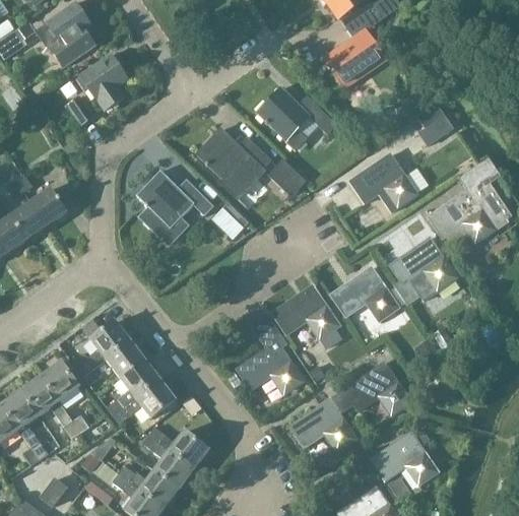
[(49,22),(37,29),(49,47),(50,46),(63,65),(95,44),(85,28),(91,24),(75,0),(47,19),(49,22)]
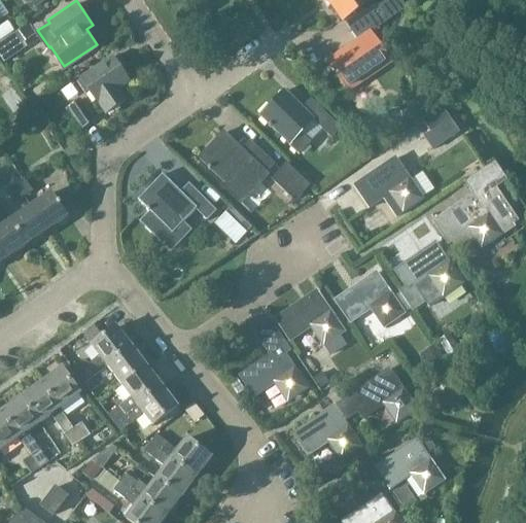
[(384,0),(378,4),(375,0),(328,0),(342,19),(343,18),(350,28),(380,7),(388,19),(405,6),(400,0),(384,0)]
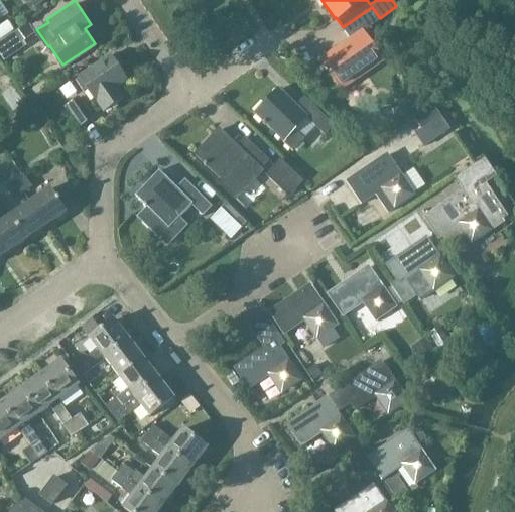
[(362,30),(380,18),(372,7),(343,27),(350,38),(319,58),(340,88),(382,58),(362,30)]
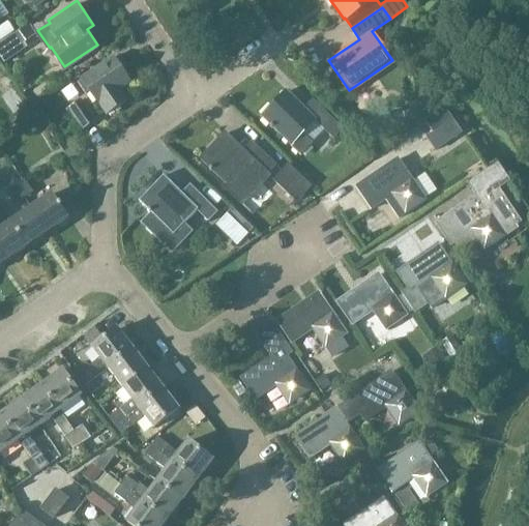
[(0,52),(2,56),(27,39),(20,28),(0,41),(0,52)]
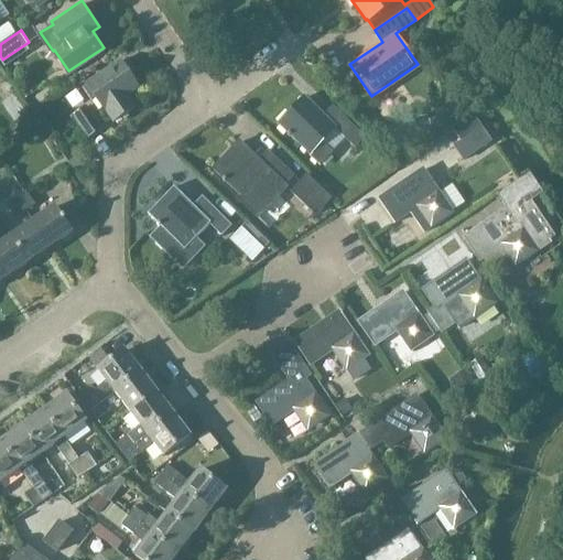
[(136,104),(128,92),(140,84),(121,56),(87,81),(106,107),(115,118),(136,104)]
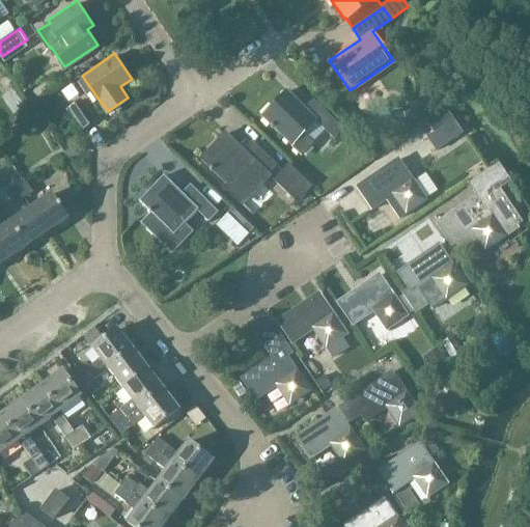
[(319,105),(311,113),(285,88),(261,113),(300,151),(313,142),(301,131),(314,117),(332,135),(341,127),(319,105)]
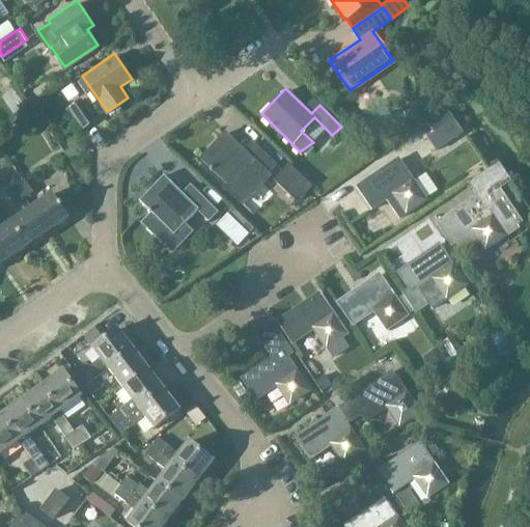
[(84,126),(95,117),(82,96),(70,106),(84,126)]
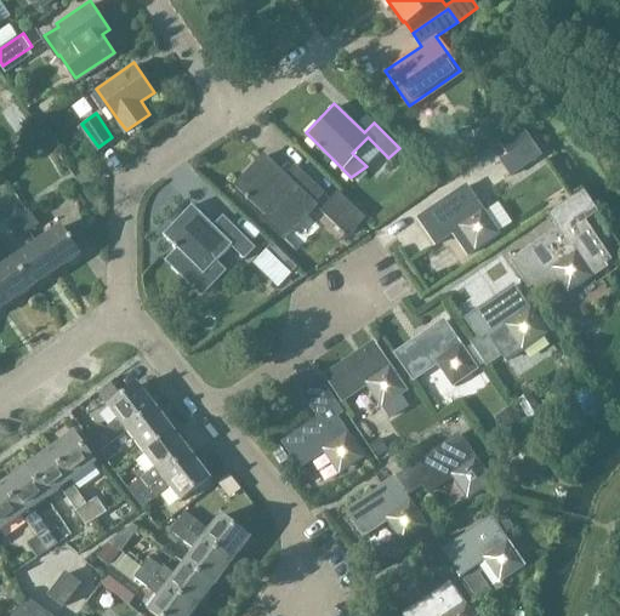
[(533,138),(523,124),(500,138),(510,153),(533,138)]
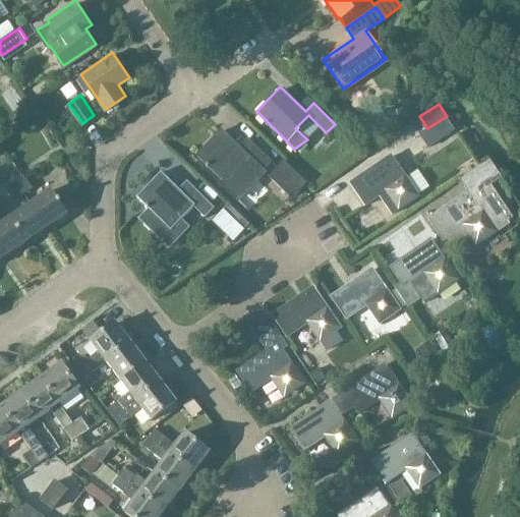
[(447,117),(421,133),(430,147),(456,129),(447,117)]
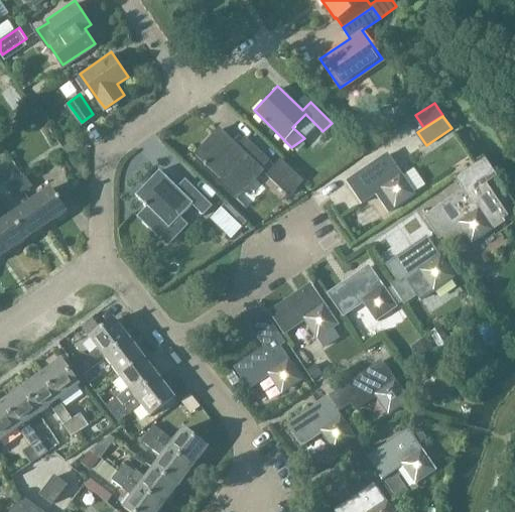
[(372,135),(380,145),(400,132),(392,121),(372,135)]
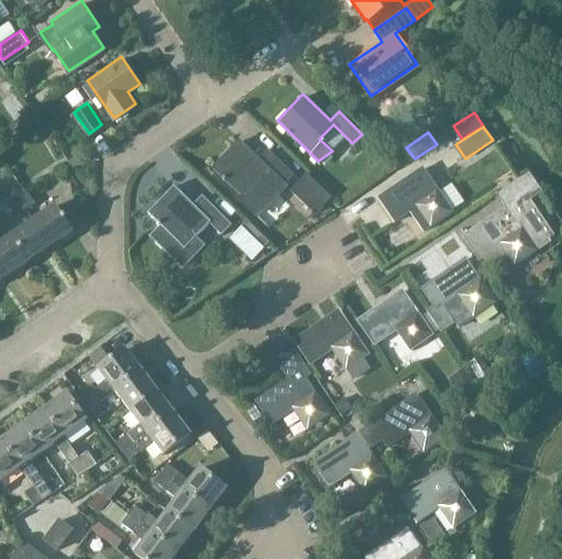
[(239,138),(212,165),(243,196),(240,198),(255,212),(284,183),(293,173),(274,154),(265,163),(239,138)]
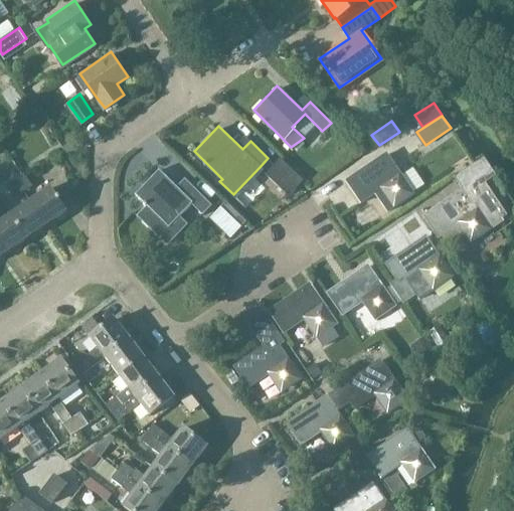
[(387,209),(393,205),(413,192),(386,152),(346,178),(360,200),(380,186),(385,193),(379,197),(387,209)]
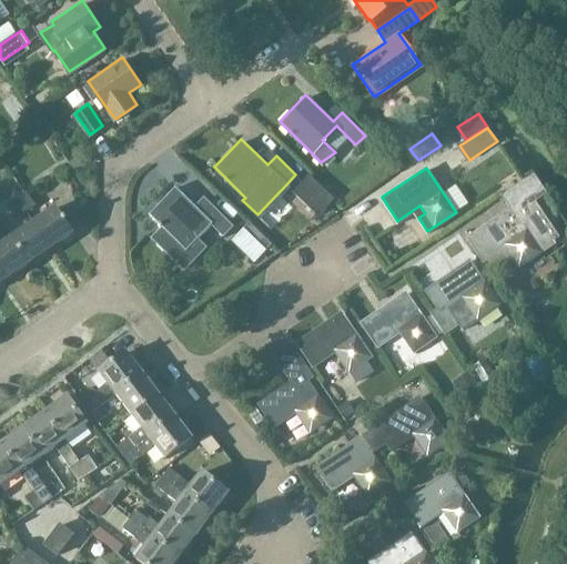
[(333,198),(309,174),(293,191),(317,213),(333,198)]
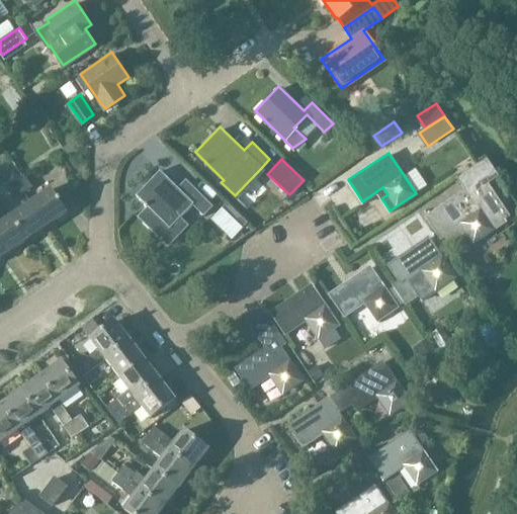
[(488,159),(458,178),(467,190),(427,218),(442,239),(445,237),(451,246),(468,235),(475,244),(507,223),(506,221),(511,218),(491,187),(486,190),(481,183),(497,173),(488,159)]
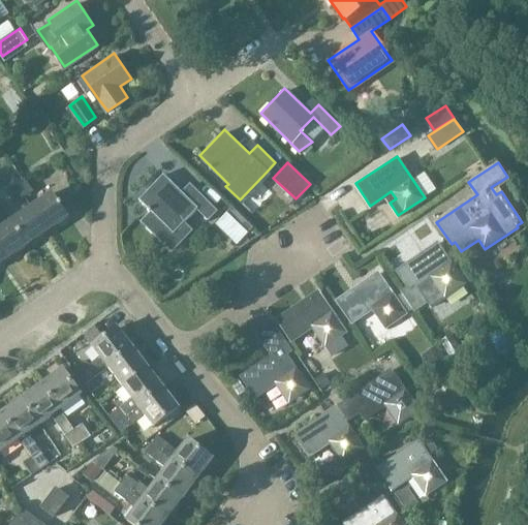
[(138,196),(150,209),(140,219),(156,235),(166,224),(181,239),(192,227),(184,219),(196,207),(208,218),(217,209),(189,182),(181,190),(162,172),(138,196)]
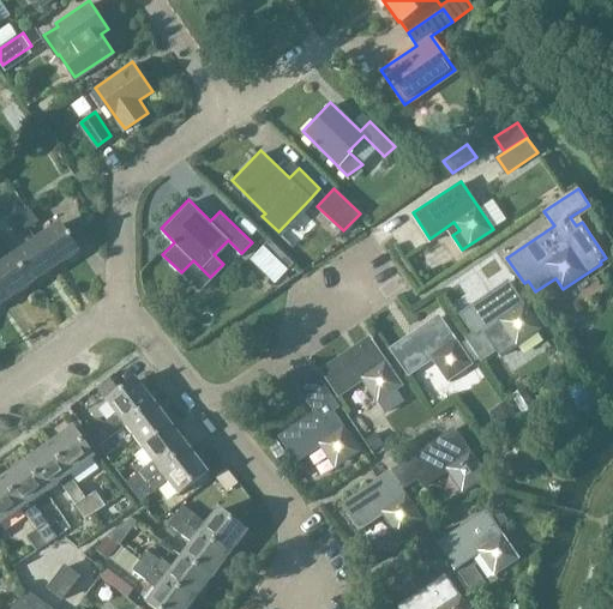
[(18,212),(28,227),(36,239),(55,266),(79,249),(60,222),(48,231),(29,204),(18,212)]
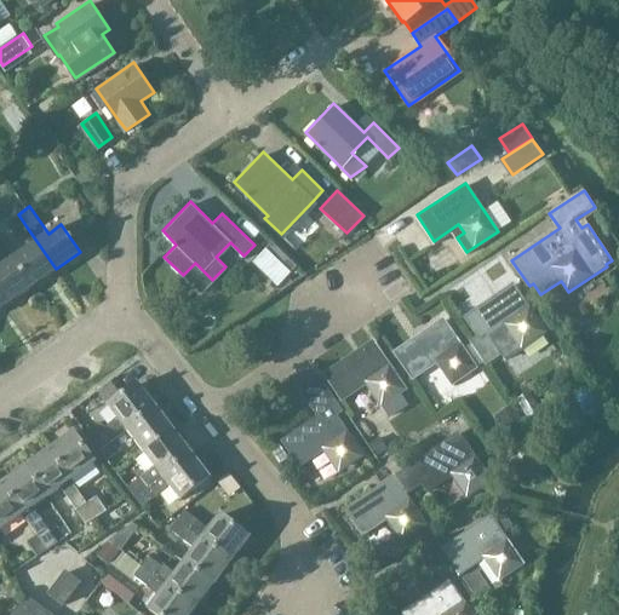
[(28,229),(18,214),(9,220),(19,235),(28,229)]
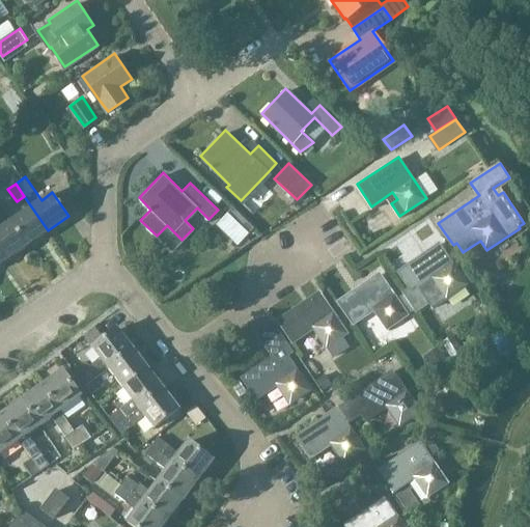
[(233,205),(228,212),(249,232),(255,227),(233,205)]
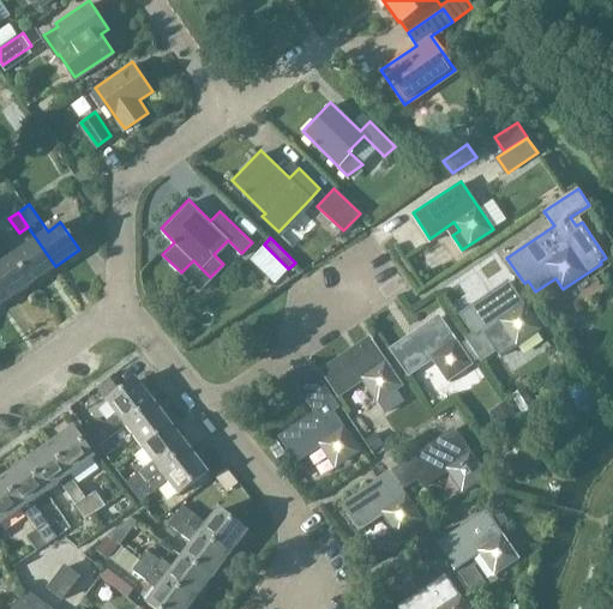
[(55,266),(36,239),(12,255),(31,283),(55,266)]
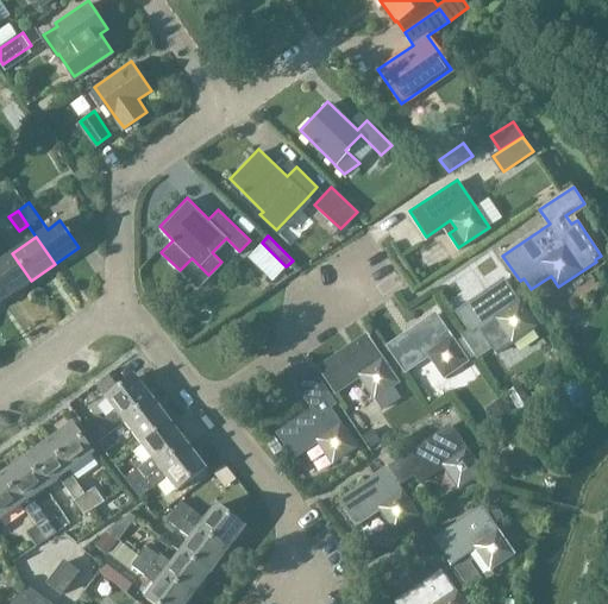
[(31,281),(12,253),(0,260),(0,285),(7,296),(31,281)]
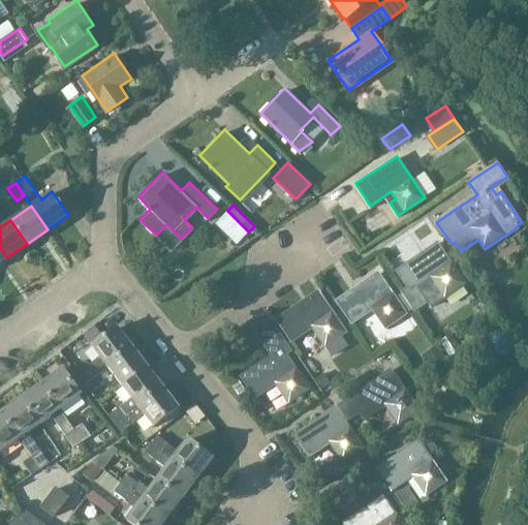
[(438,241),(397,269),(409,286),(402,290),(412,307),(414,310),(430,300),(421,286),(433,278),(445,297),(466,283),(438,241)]
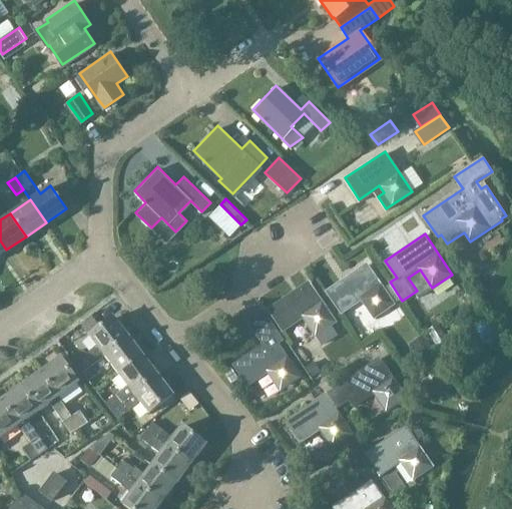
[(366,264),(327,290),(342,312),(361,299),(373,317),(393,304),(392,303),(400,298),(390,282),(382,288),(366,264)]
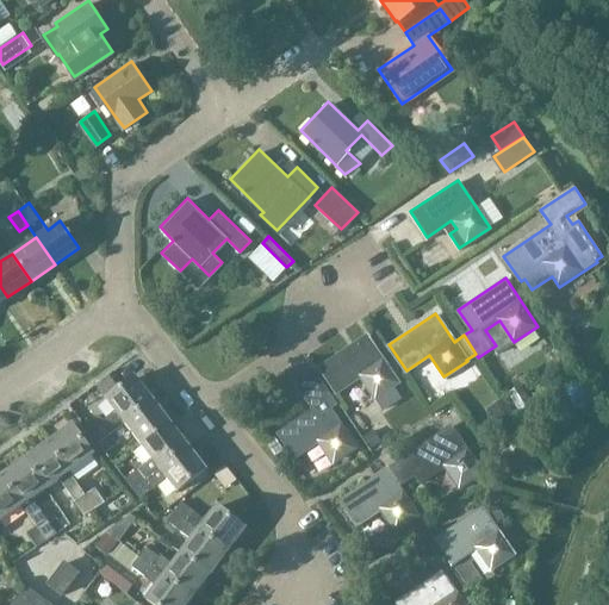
[(374,399),(377,398),(384,409),(402,397),(395,386),(399,382),(367,335),(319,367),(337,393),(360,378),(374,399)]
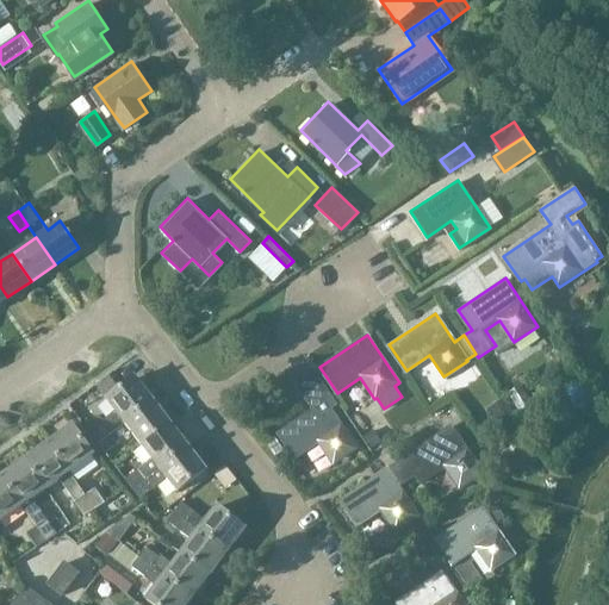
[(336,405),(315,372),(297,385),(314,409),(278,434),(296,459),(318,443),(333,466),(358,449),(330,409),(336,405)]
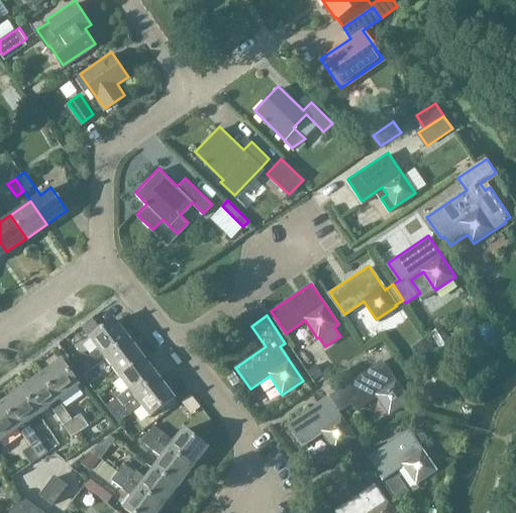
[(91,338),(97,346),(88,354),(85,350),(73,361),(84,374),(96,365),(106,357),(130,339),(115,320),(91,338)]
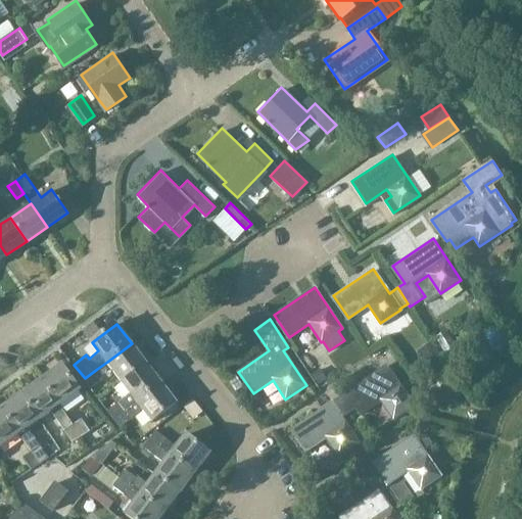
[(430,342),(421,348),(426,357),(435,350),(430,342)]
